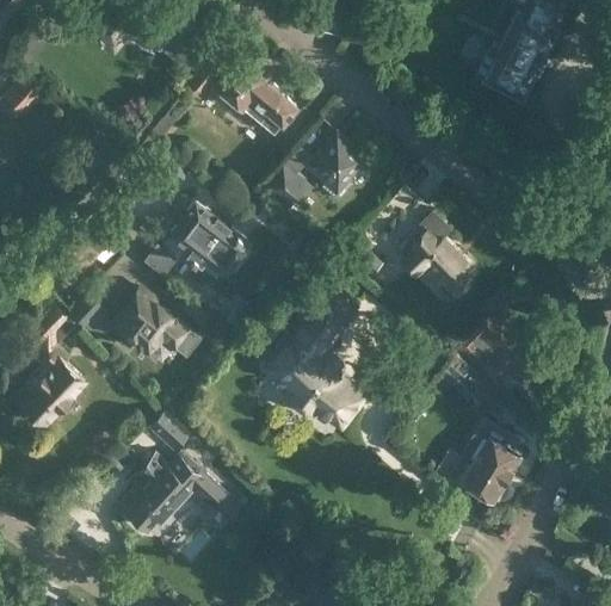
[(139,0),(137,2),(134,0),(107,0),(85,28),(97,37),(97,38),(100,42),(102,41),(112,50),(135,23),(162,45),(185,17),(164,0),(139,0)]
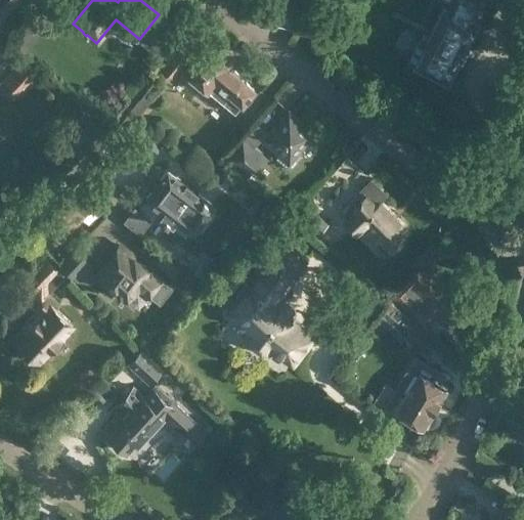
[(470,47),(482,25),(481,24),(493,0),(491,0),(435,0),(445,5),(428,40),(422,37),(407,65),(413,68),(413,69),(417,70),(415,73),(428,79),(430,77),(449,87),(462,65),(463,65),(472,48),(470,47)]
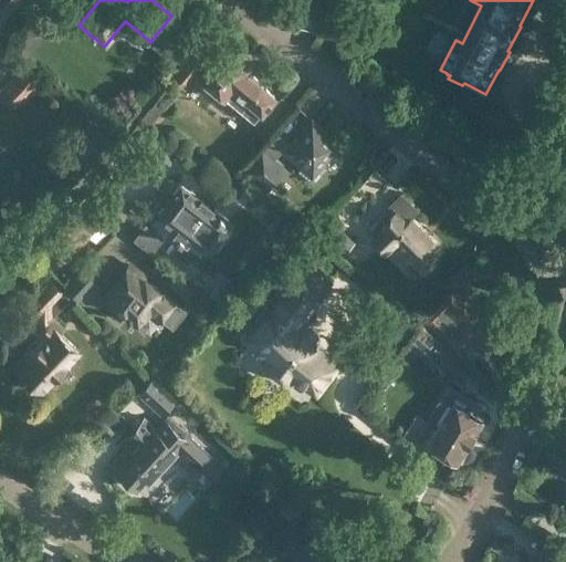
[(253,79),(249,81),(243,76),(249,70),(239,62),(236,66),(220,54),(198,81),(253,127),(274,102),(255,86),(257,82),(253,79)]
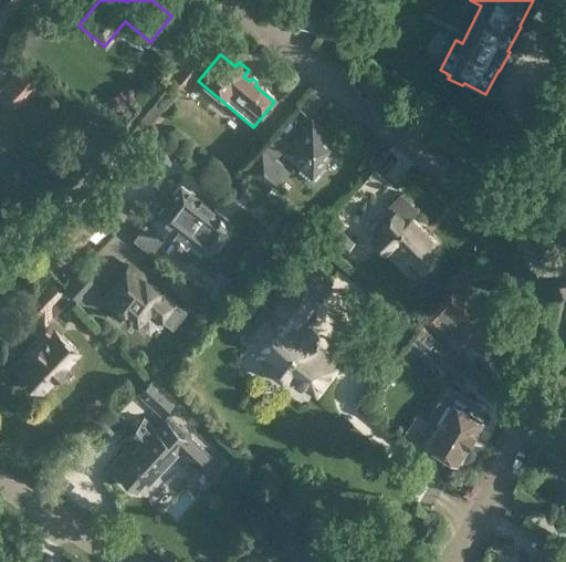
[(185,86),(186,87),(203,66),(191,58),(174,77),(176,80),(173,83),(180,91),(185,86)]
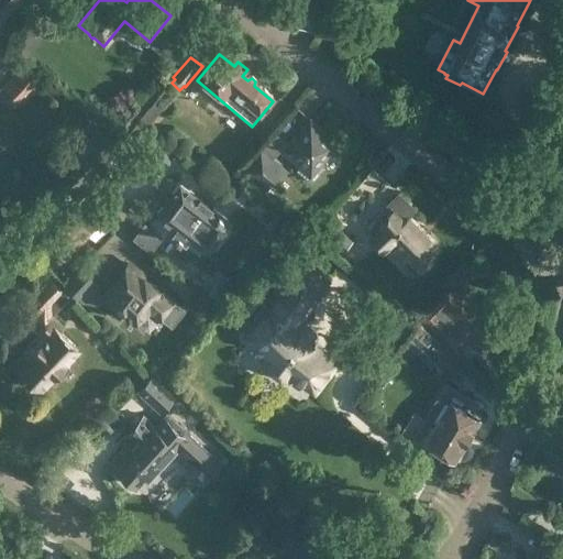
[(2,89),(21,108),(39,90),(18,73),(2,89)]
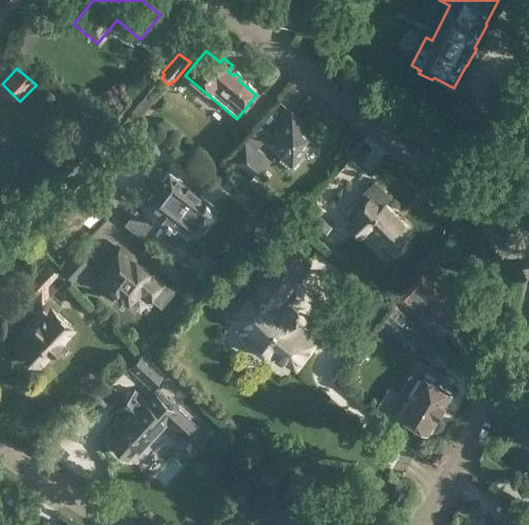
[(273,102),(262,94),(246,114),(255,123),(273,102)]
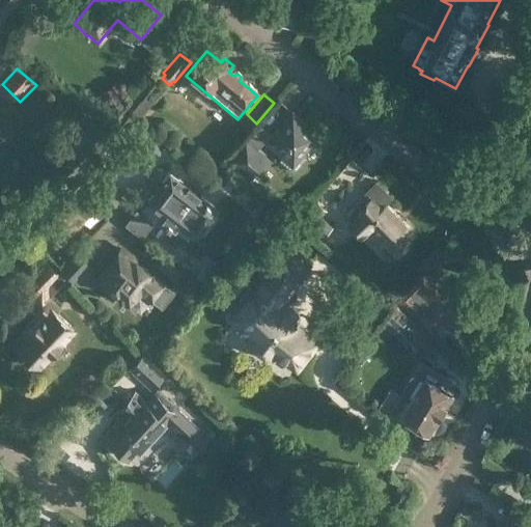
[(316,141),(292,118),(267,146),(282,161),(278,165),(291,177),(304,164),(300,160),(316,141)]
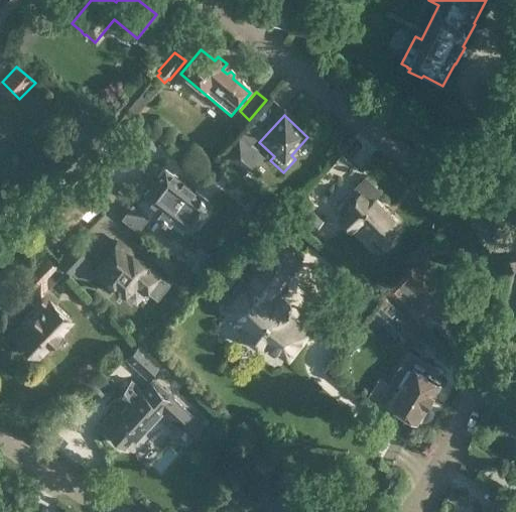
[(131,142),(146,155),(157,142),(142,130),(131,142)]
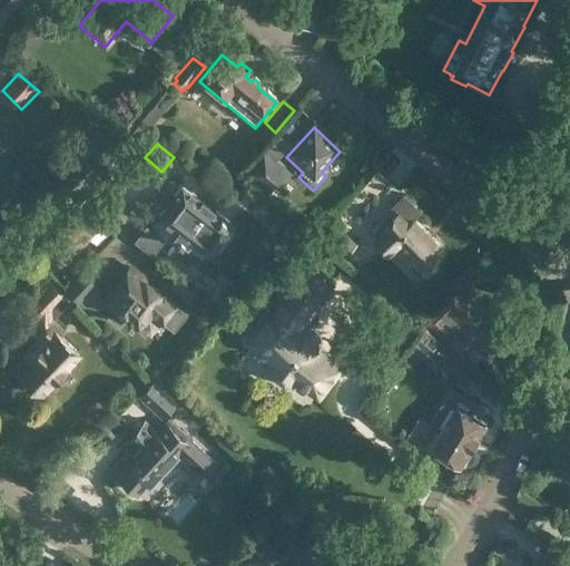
[(265,198),(287,172),(263,152),(241,176),(265,198)]
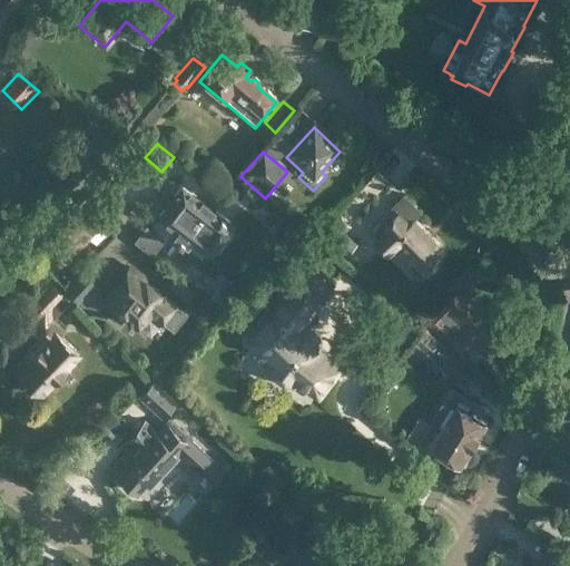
[(249,189),(238,182),(225,201),(235,208),(249,189)]
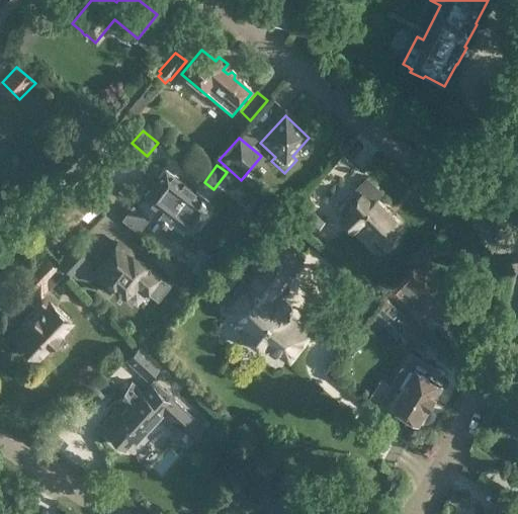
[(157,182),(154,180),(149,186),(152,189),(144,199),(160,211),(157,217),(161,220),(161,222),(164,224),(165,223),(169,226),(173,222),(189,234),(210,206),(193,194),(195,192),(182,183),(181,184),(165,172),(157,182)]
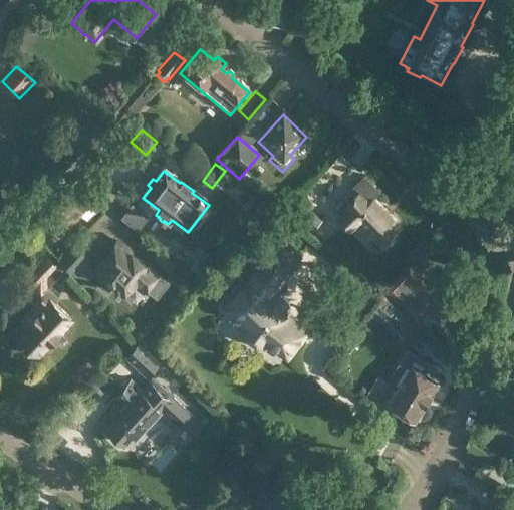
[(352,229),(359,237),(382,214),(371,203),(378,197),(363,182),(352,193),(356,198),(346,207),(349,209),(337,220),(349,232),(352,229)]
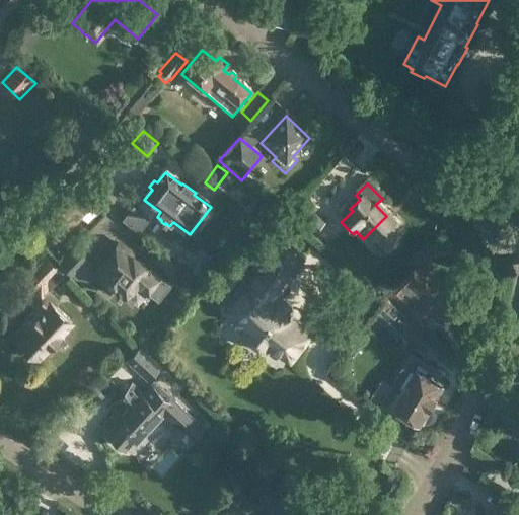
[(141,239),(150,226),(132,212),(125,221),(127,222),(124,226),(141,239)]
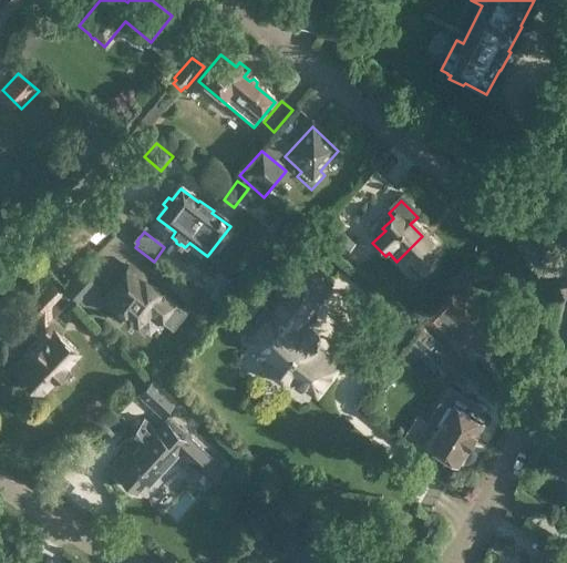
[(343,235),(332,248),(344,258),(356,246),(343,235)]
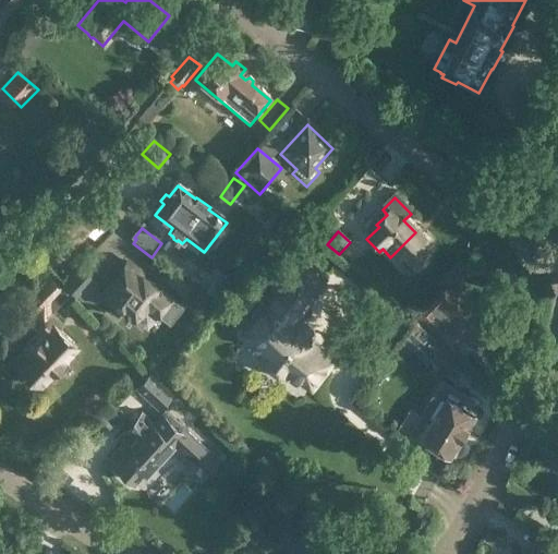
[(429,245),(415,232),(390,257),(410,277),(432,256),(425,250),(429,245)]
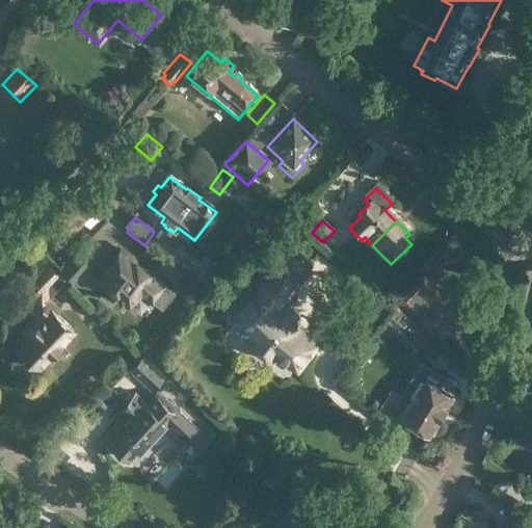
[(283,248),(227,323),(250,341),(247,345),(275,366),(277,363),(298,377),(323,345),(300,328),(301,323),(301,320),(300,316),(298,313),(293,310),(288,307),(312,271),(283,248)]
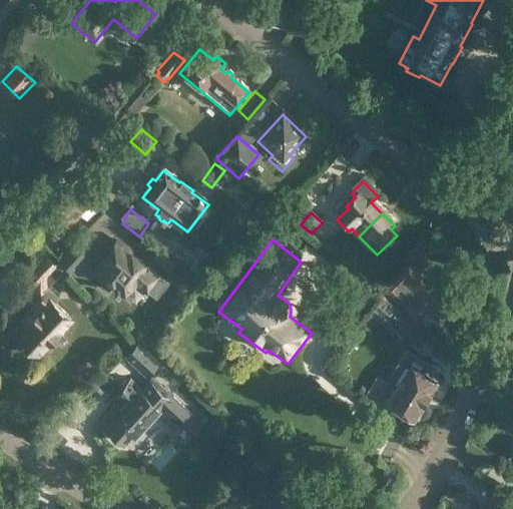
[(146,268),(147,268),(119,246),(113,253),(110,250),(104,260),(106,262),(97,274),(115,289),(114,291),(117,293),(118,291),(125,296),(134,284),(147,294),(159,279),(146,268)]
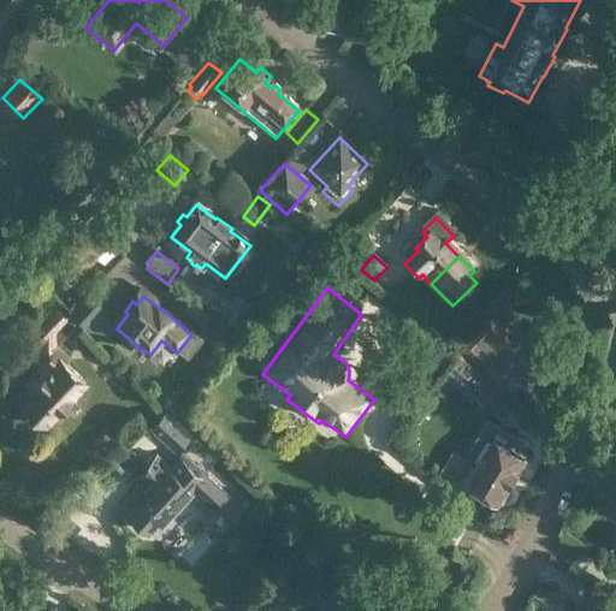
[(71,316),(86,330),(102,312),(88,298),(71,316)]
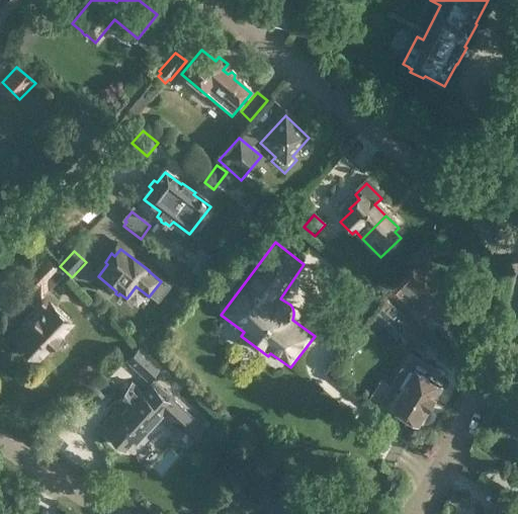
[(160,254),(152,264),(171,278),(178,269),(160,254)]
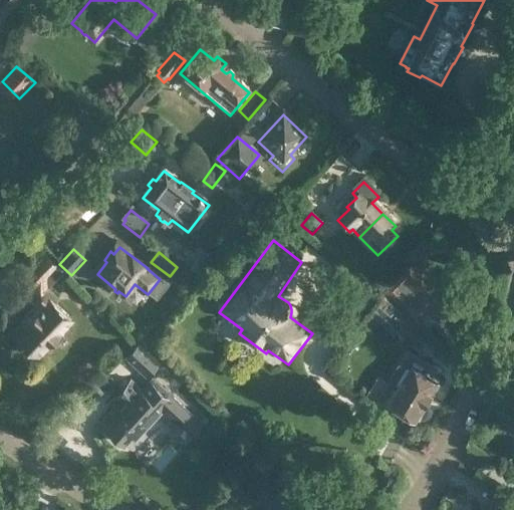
[(46,292),(62,274),(45,259),(26,280),(36,289),(36,292),(31,298),(31,302),(36,307),(21,323),(25,327),(16,337),(37,356),(47,345),(50,347),(55,348),(63,340),(61,335),(59,332),(70,320),(53,305),(57,301),(46,292)]
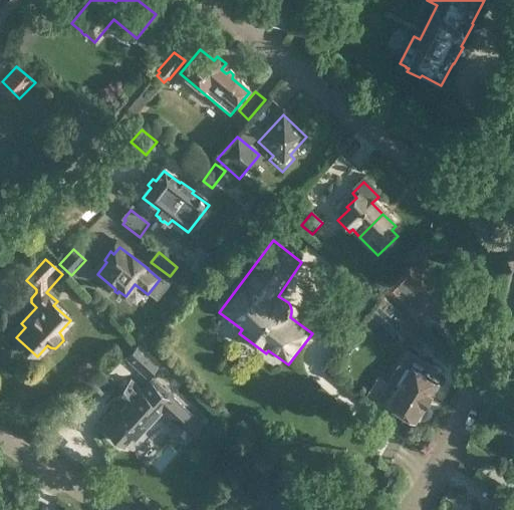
[(414,268),(411,265),(383,293),(417,326),(428,314),(436,323),(461,297),(455,291),(454,293),(446,285),(448,284),(438,274),(436,275),(428,268),(430,266),(423,259),(414,268)]
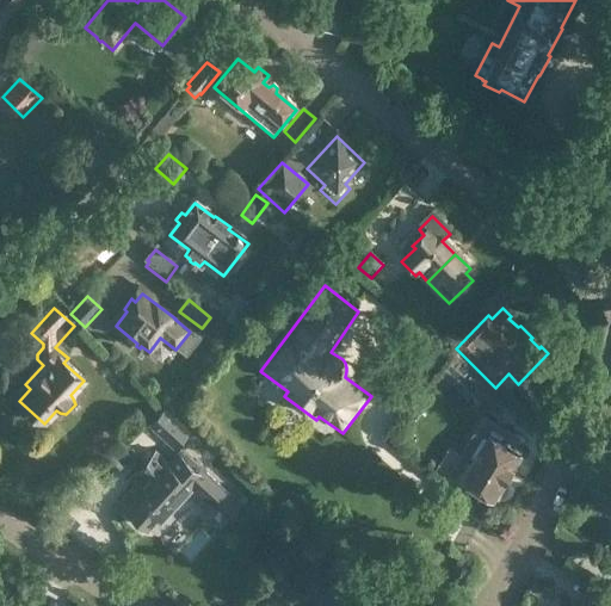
[(426,340),(415,354),(437,372),(449,358),(426,340)]
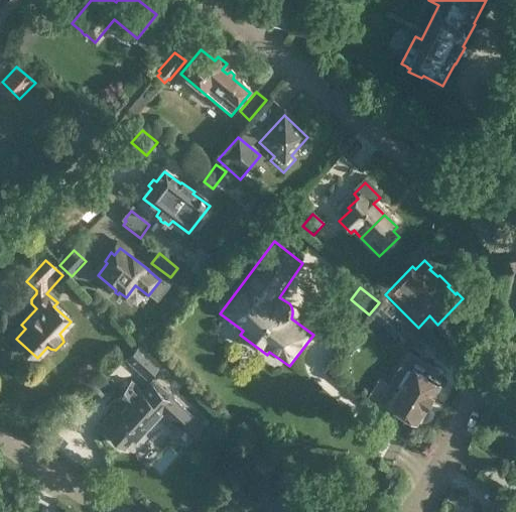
[(424,337),(403,316),(393,329),(413,349),(424,337)]
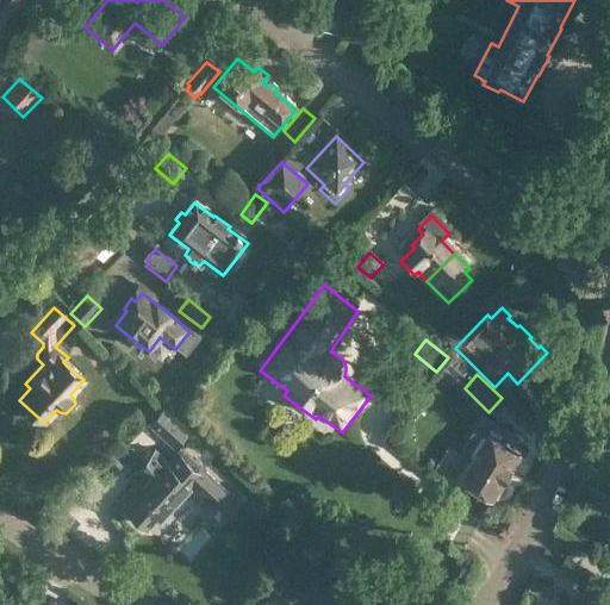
[(147,426),(173,453),(192,431),(166,406),(147,426)]
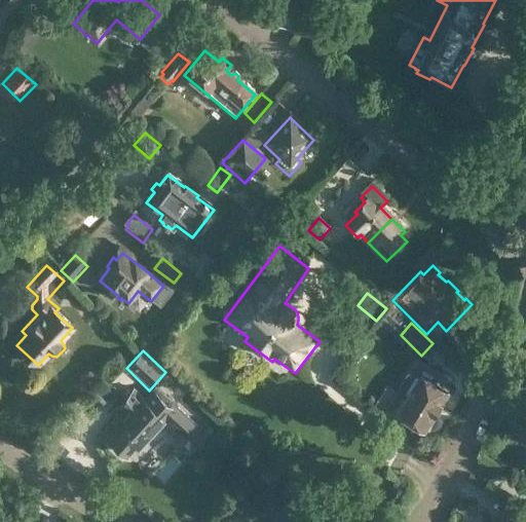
[(417,360),(396,395),(407,402),(398,417),(425,435),(450,396),(435,386),(442,375),(417,360)]
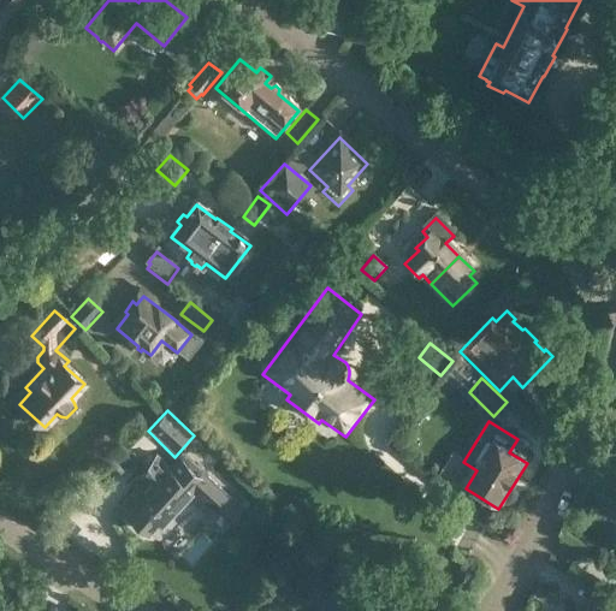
[(135,490),(117,510),(120,512),(147,537),(155,527),(160,532),(194,494),(224,521),(237,505),(218,488),(183,456),(170,472),(163,464),(164,463),(155,456),(152,460),(147,466),(132,481),(138,486),(135,490)]
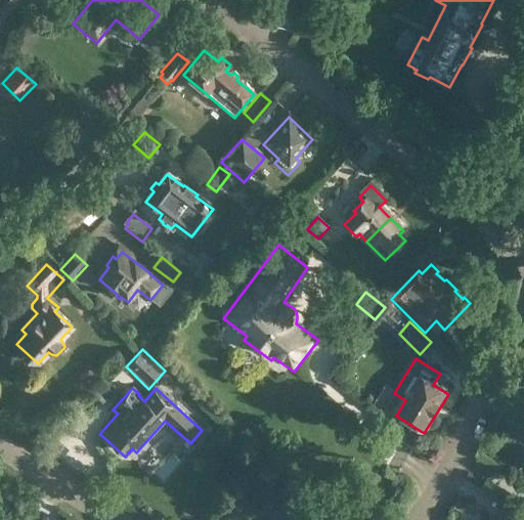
[(262,461),(249,476),(247,478),(261,491),(276,474),(262,461)]
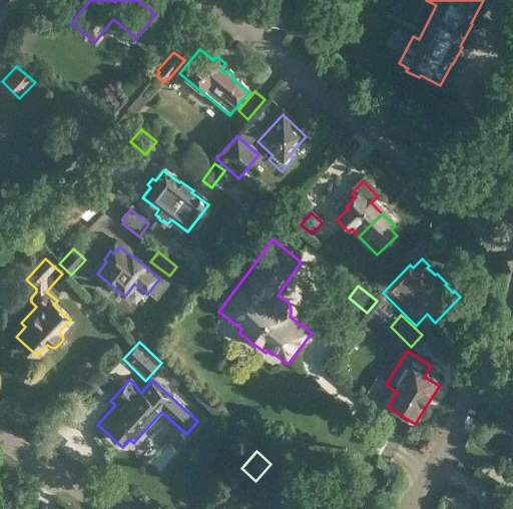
[(305,508),(311,502),(287,482),(264,508),(305,508)]
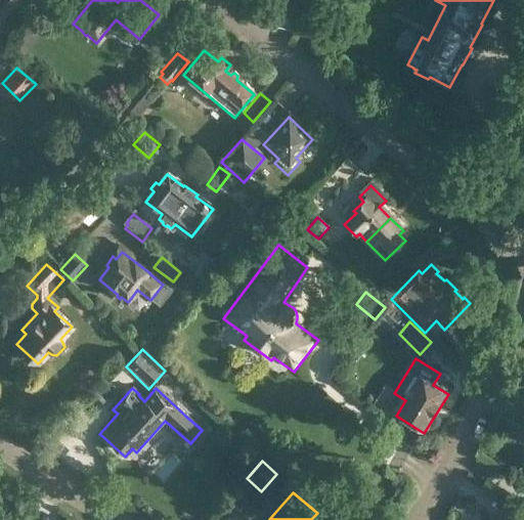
[(459,503),(454,510),(469,518),(475,509),(468,506),(467,507),(459,503)]
